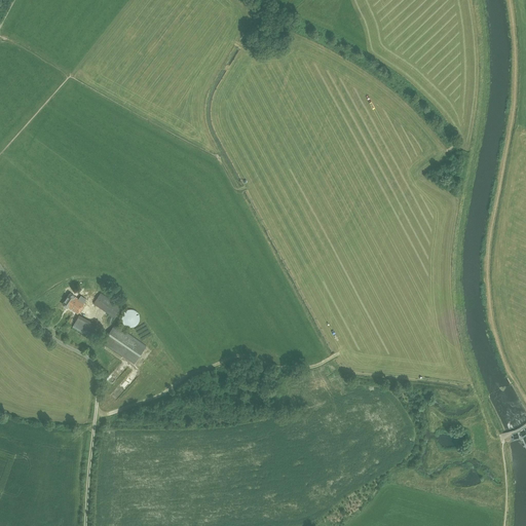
[(70,293),(61,306),(69,312),(71,308),(78,313),(88,299),(77,292),(74,295),(70,293)]
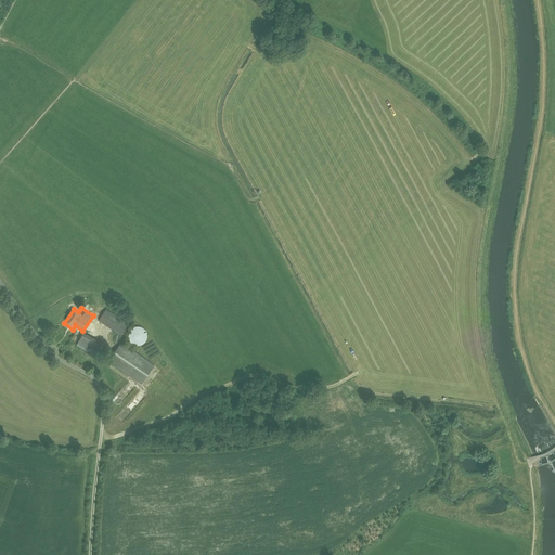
[(99,320),(120,335),(128,324),(106,309),(99,320)]
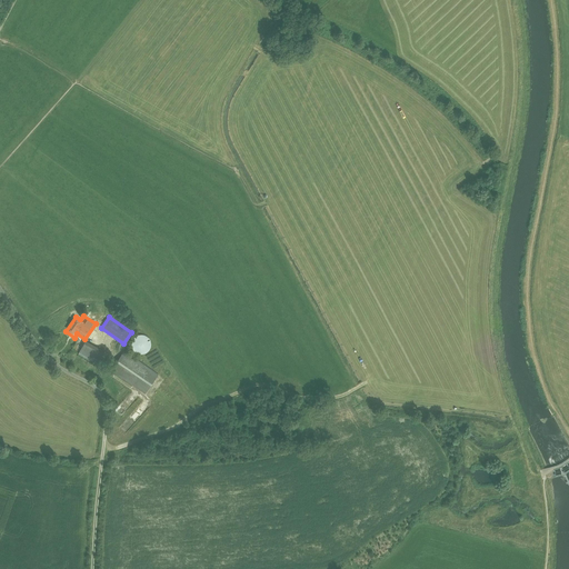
[(132,342),(131,343),(132,345),(132,346),(132,347),(132,348),(133,349),(133,350),(135,350),(135,351),(136,351),(137,352),(138,353),(139,353),(140,353),(141,353),(142,353),(143,353),(145,353),(146,352),(147,352),(148,351),(149,350),(150,349),(150,348),(151,347),(151,346),(151,345),(151,343),(151,342),(151,341),(150,340),(150,339),(149,338),(149,337),(148,337),(148,336),(147,336),(146,336),(146,335),(145,335),(143,335),(142,335),(141,335),(140,335),(139,335),(138,335),(137,336),(136,336),(136,337),(135,337),(135,338),(133,338),(133,339),(132,340),(132,341),(132,342)]
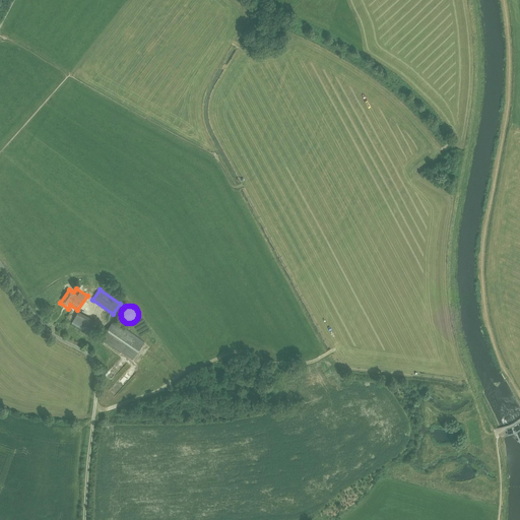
[(89,333),(91,333),(98,322),(78,311),(72,323),(83,330),(89,333)]
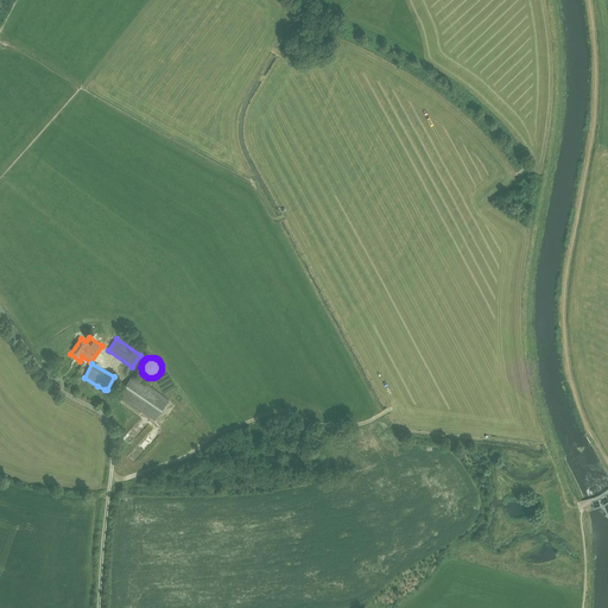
[(119,396),(156,420),(169,400),(133,375),(119,396)]
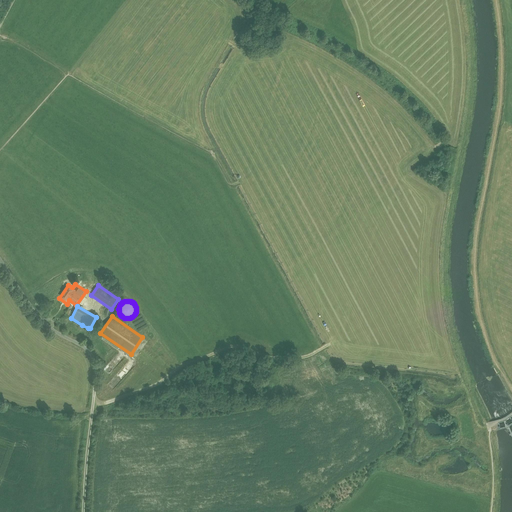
[(125,393),(138,379),(136,377),(122,390),(125,393)]
